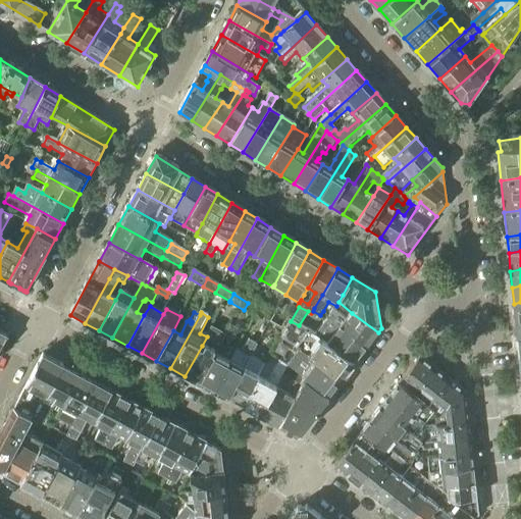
[(332,315),(328,319),(366,348),(378,332),(352,313),(346,320),(335,313),(333,316),(332,315)]
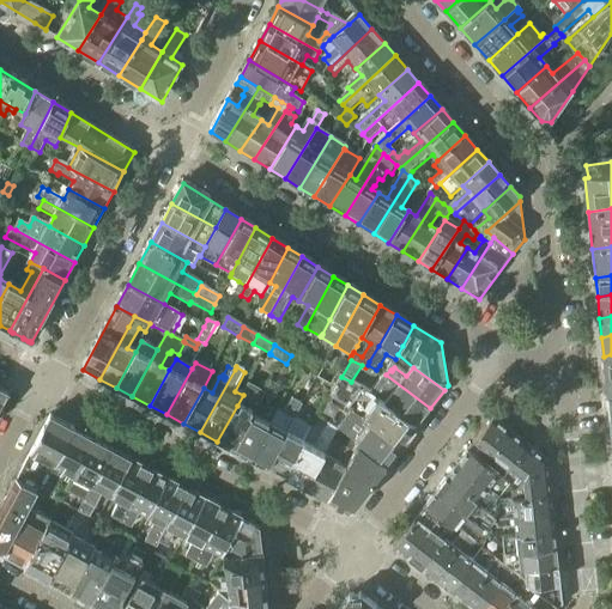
[(386,375),(371,395),(386,402),(417,425),(430,408),(386,375)]
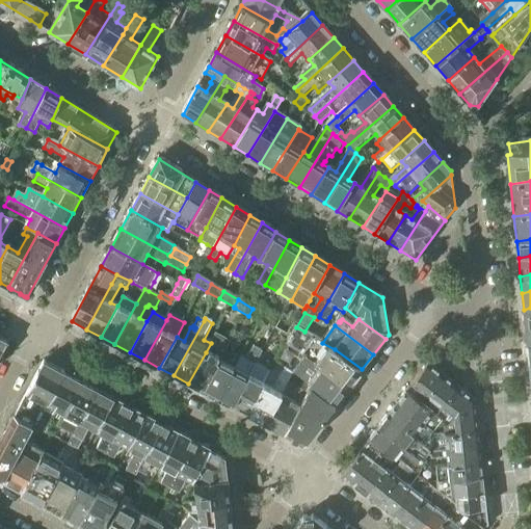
[(286,346),(303,356),(348,388),(362,369),(335,349),(322,343),(318,340),(304,332),(296,327),(290,339),(286,345),(286,346)]
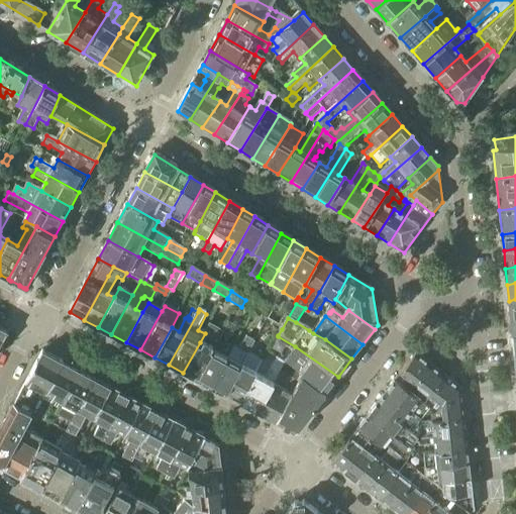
[(198,381),(212,388),(228,361),(234,349),(227,344),(236,327),(228,323),(223,333),(198,381)]
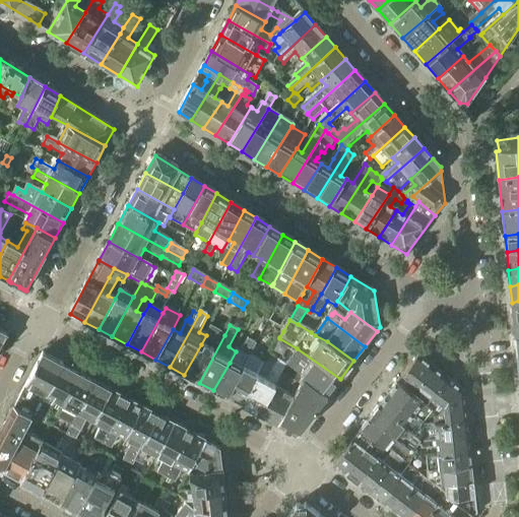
[(201,344),(184,375),(199,383),(224,335),(210,327),(206,335),(201,344)]
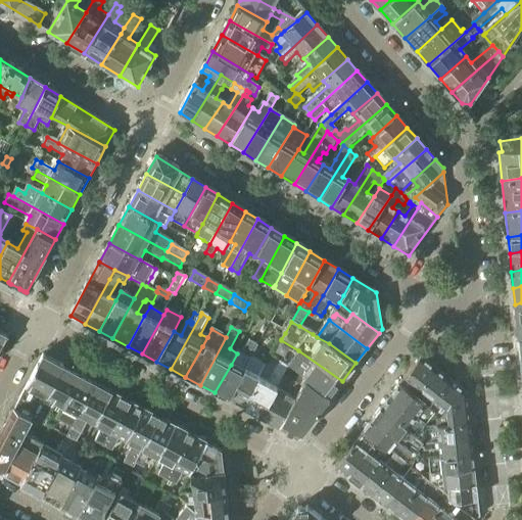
[(215,392),(229,400),(252,359),(256,350),(258,347),(249,342),(243,355),(238,352),(237,353),(231,365),(215,392)]
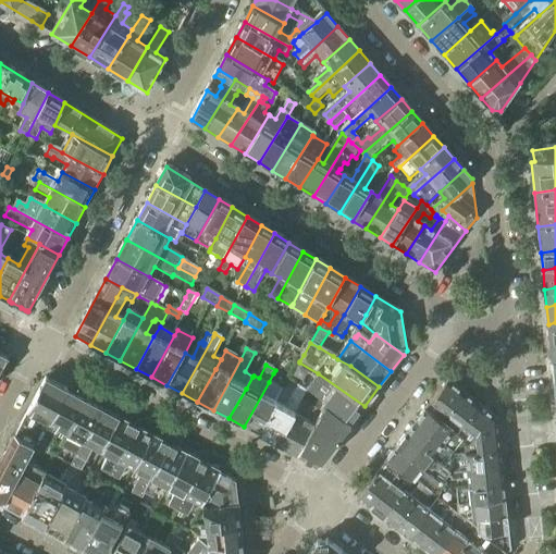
[(318,373),(305,391),(307,392),(320,402),(323,404),(324,405),(351,423),(365,406),(318,373)]
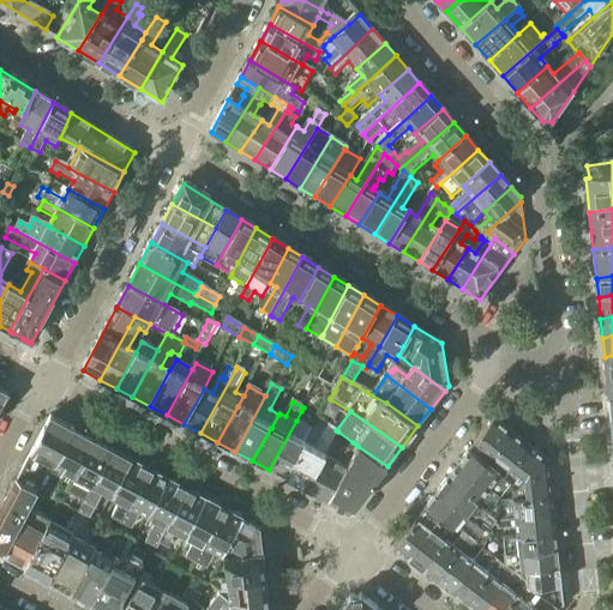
[(42,494),(74,432),(50,418),(18,481),(37,491),(42,494)]
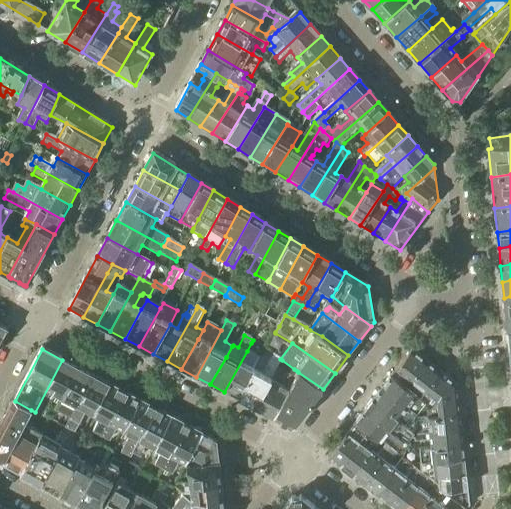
[(411,383),(426,362),(412,350),(396,371),(391,378),(406,390),(411,383)]
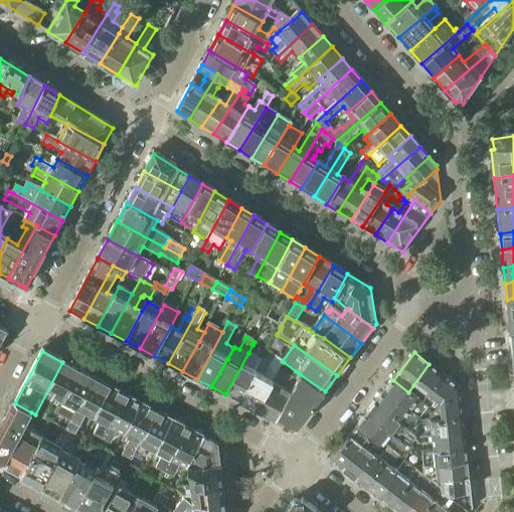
[(225,394),(240,402),(257,373),(264,361),(248,353),(225,394)]
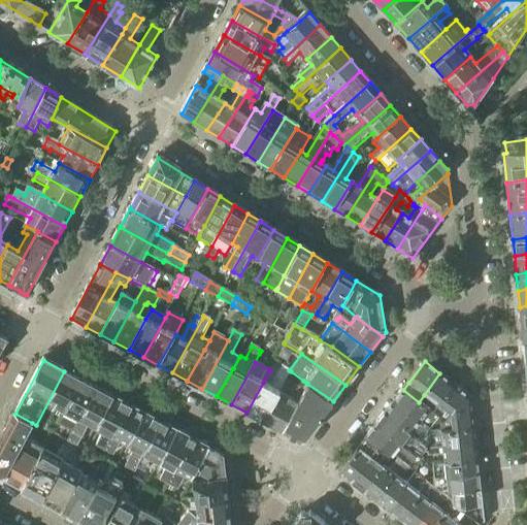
[(246,413),(264,422),(281,393),(291,371),(283,366),(271,388),(263,383),(246,413)]
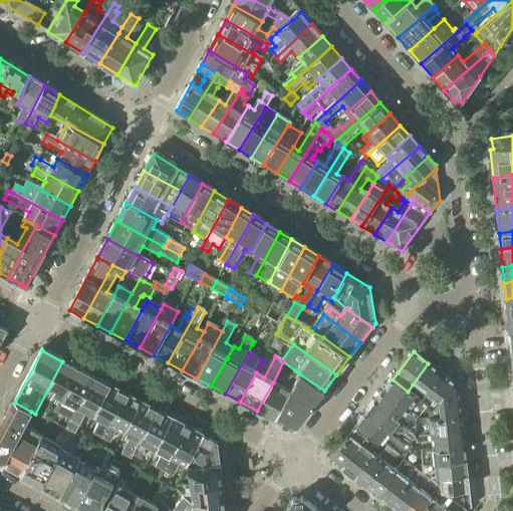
[(62,361),(35,414),(36,414),(45,418),(55,399),(62,403),(78,369),(77,368),(77,369),(62,361)]
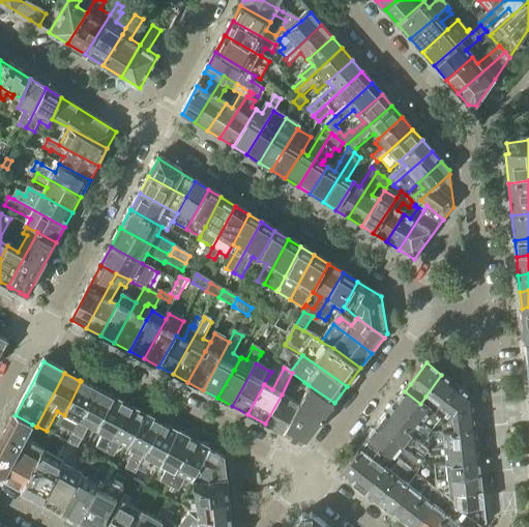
[(436,415),(457,386),(441,375),(425,397),(434,403),(429,409),(432,412),(436,415)]
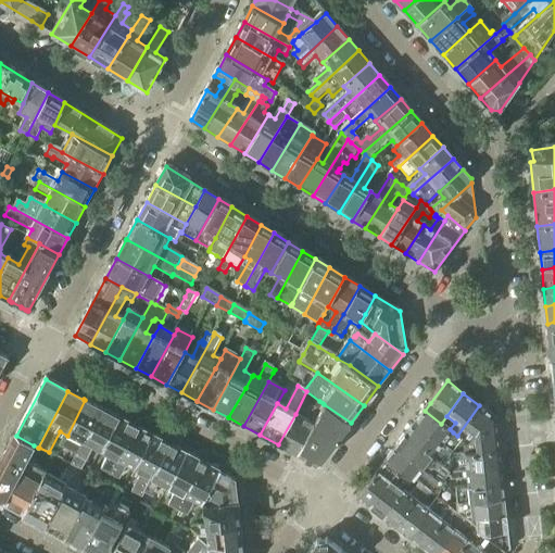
[(67,436),(62,445),(78,455),(101,409),(86,401),(86,400),(85,400),(67,436)]
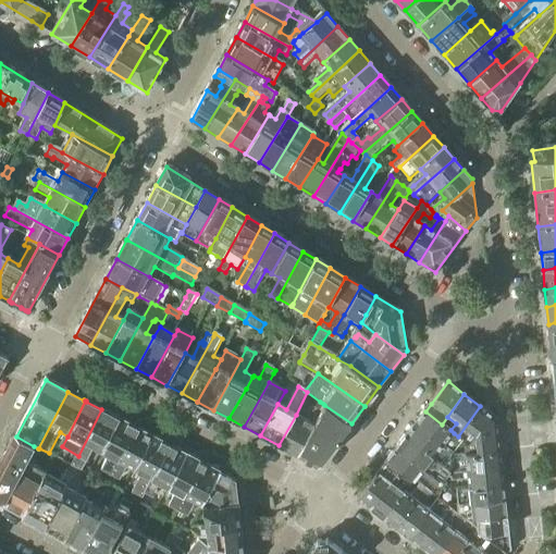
[(279,445),(298,455),(324,405),(323,404),(320,402),(316,409),(313,408),(307,420),(296,415),(279,445)]
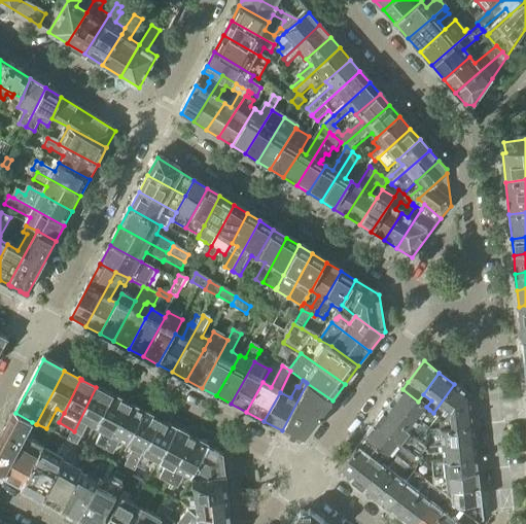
[(307,383),(282,430),(301,441),(332,400),(307,383)]
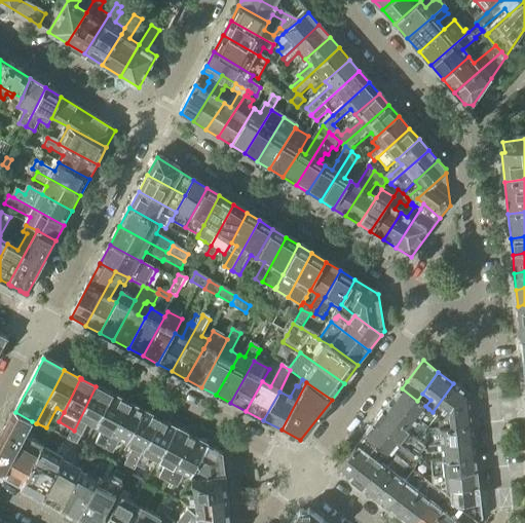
[(451,415),(467,395),(453,383),(433,412),(438,416),(439,417),(440,416),(444,410),(450,414),(451,415)]
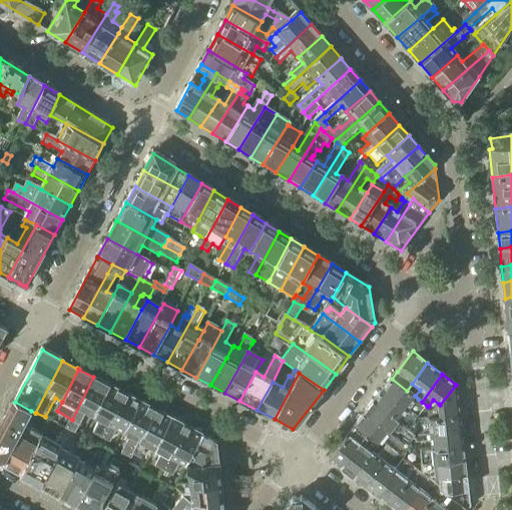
[(72,420),(67,430),(71,433),(75,434),(86,415),(92,418),(109,385),(108,385),(93,377),(72,420)]
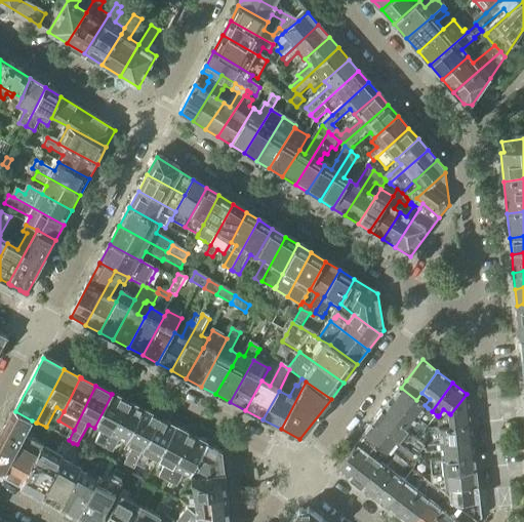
[(392,399),(429,428),(432,423),(437,415),(432,411),(427,417),(422,414),(428,408),(425,405),(416,400),(401,388),(392,399)]
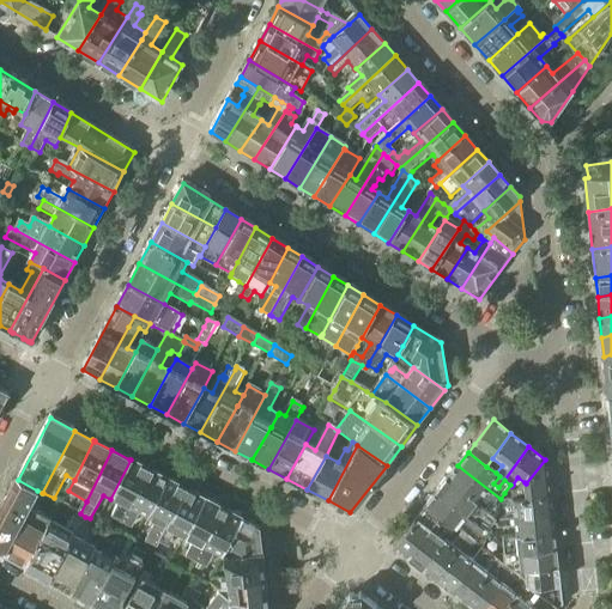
[(113,518),(121,523),(150,470),(132,461),(131,460),(110,499),(120,504),(113,518)]
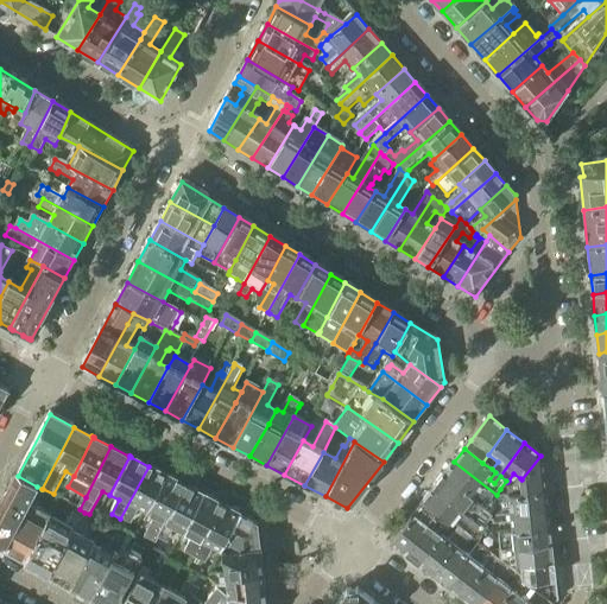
[(509,488),(510,497),(547,493),(543,458),(543,457),(541,456),(522,479),(520,478),(514,485),(509,481),(507,482),(506,481),(500,489),(509,488)]
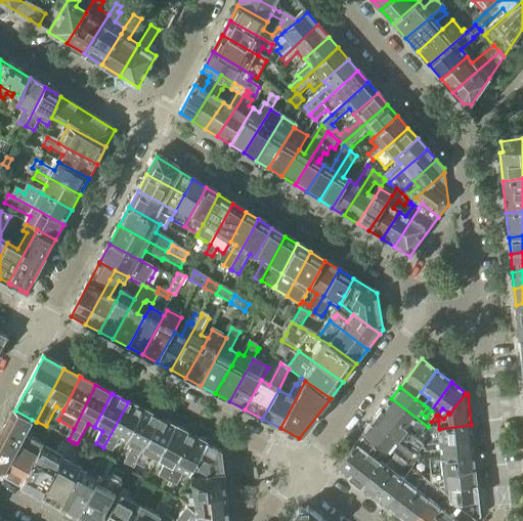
[(422,442),(426,445),(425,437),(424,433),(425,431),(428,427),(391,398),(382,411),(418,439),(420,440),(422,442)]
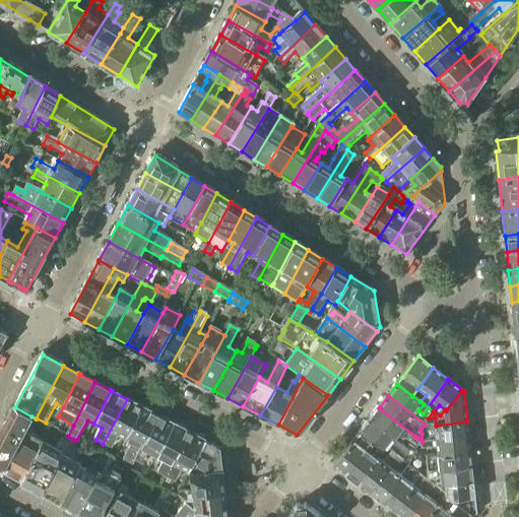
[(119,437),(125,440),(142,407),(141,406),(141,407),(127,399),(103,444),(113,449),(119,437)]
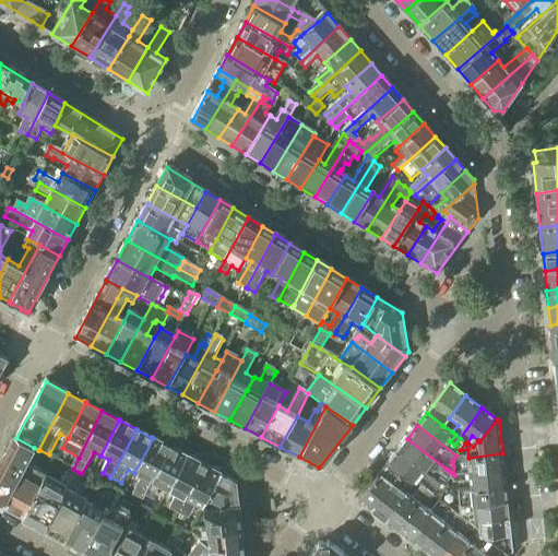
[(21,475),(26,463),(34,448),(16,438),(0,468),(0,506),(1,507),(21,475)]
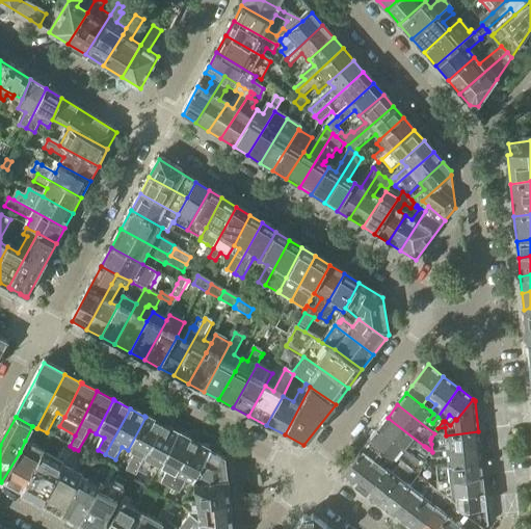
[(128,472),(135,476),(162,426),(147,418),(145,417),(128,450),(136,455),(128,472)]
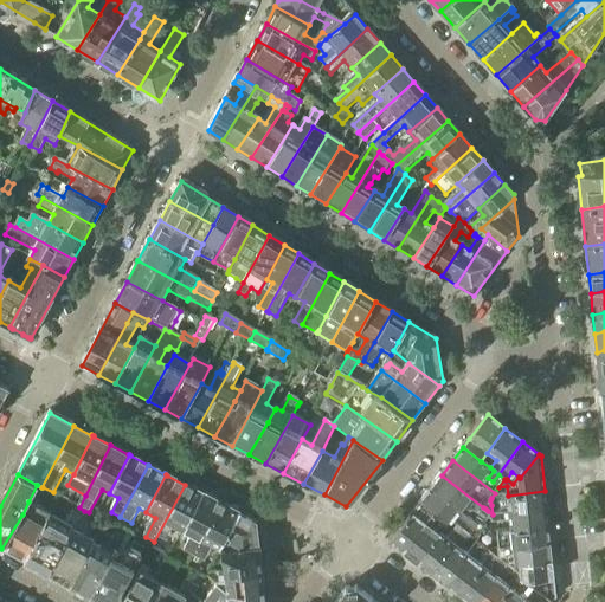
[(481,526),(486,520),(488,511),(486,509),(483,507),(442,476),(431,489),(481,526)]
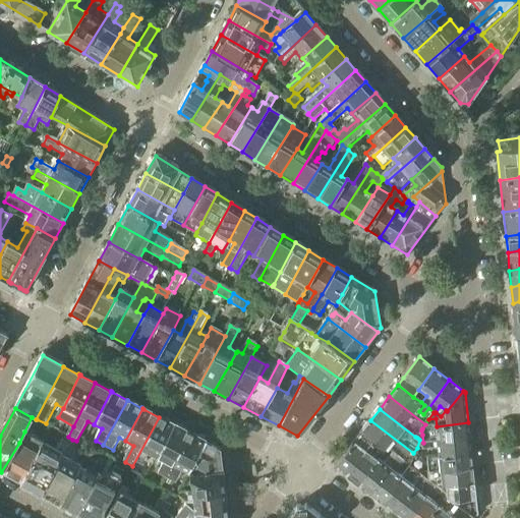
[(159,417),(134,462),(145,467),(151,455),(158,458),(175,425),(174,424),(173,425),(159,417)]
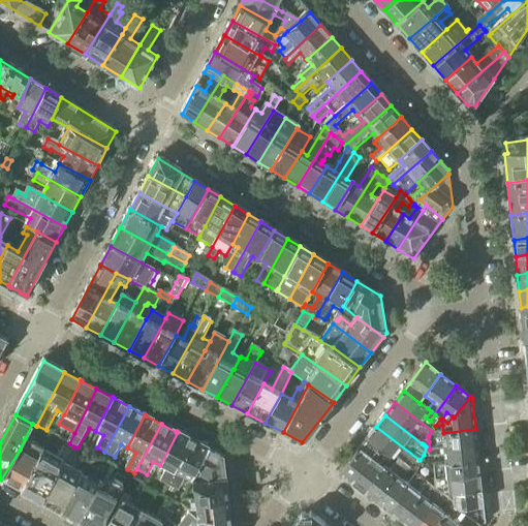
[(378,449),(391,459),(393,460),(398,454),(420,469),(420,467),(422,462),(420,460),(376,427),(366,439),(378,449)]
